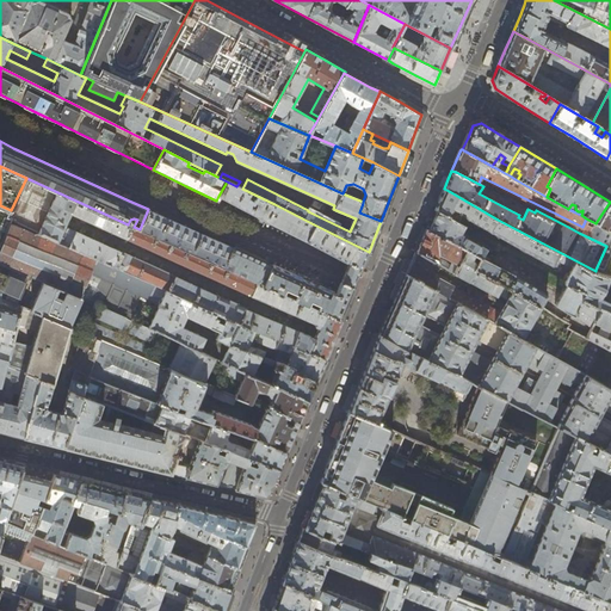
[(26,178),(11,210),(7,218),(12,221),(57,241),(72,213),(315,323),(314,326),(318,327),(314,338),(246,309),(217,296),(67,228),(61,242),(154,285),(165,290),(239,323),(325,360),(333,341),(341,321),(338,320),(263,285),(263,284),(224,267),(140,229),(134,227),(128,224),(26,178)]
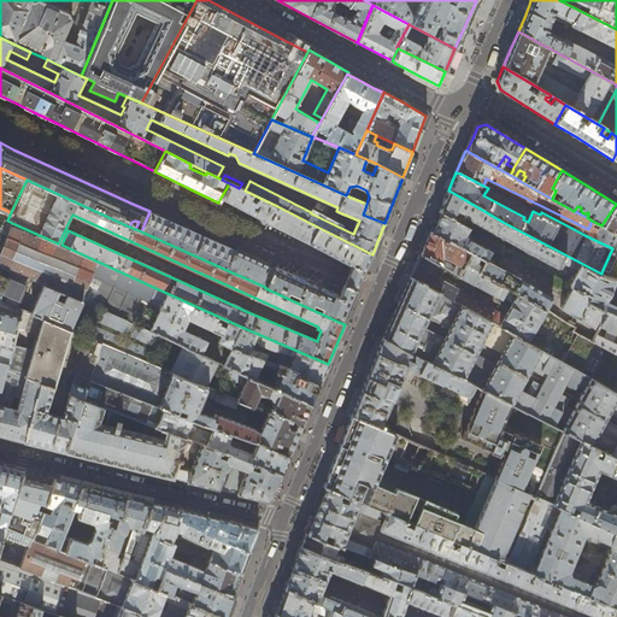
[(239,188),(229,183),(221,198),(222,198),(248,212),(268,222),(277,206),(245,191),(239,188)]
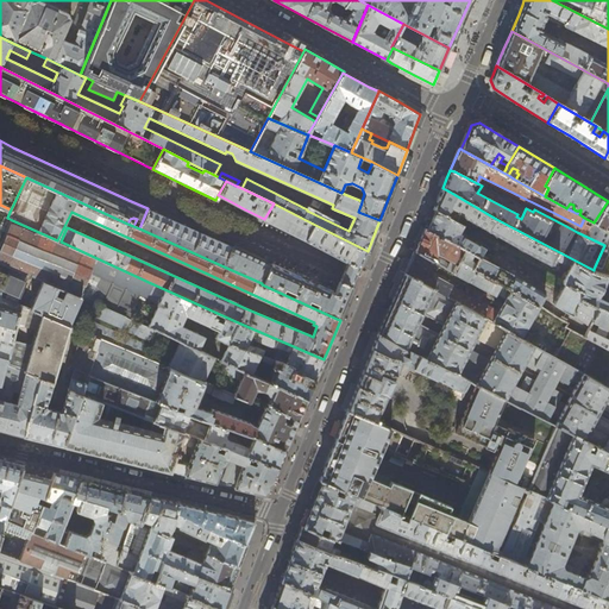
[(594,270),(496,219),(447,190),(443,188),(439,195),(433,209),(435,211),(454,220),(458,213),(551,263),(553,258),(570,267),(563,281),(583,292),(581,299),(597,307),(608,312),(608,274),(607,275),(594,269),(594,270)]
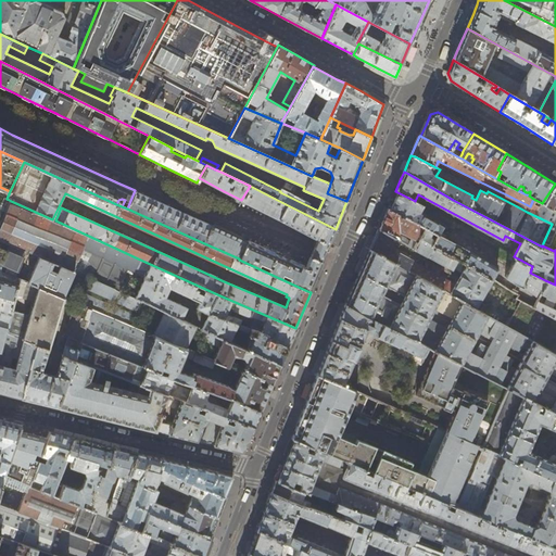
[(555,185),(555,184),(542,203),(533,199),(530,206),(529,207),(527,212),(552,224),(542,245),(554,251),(555,250),(555,185)]
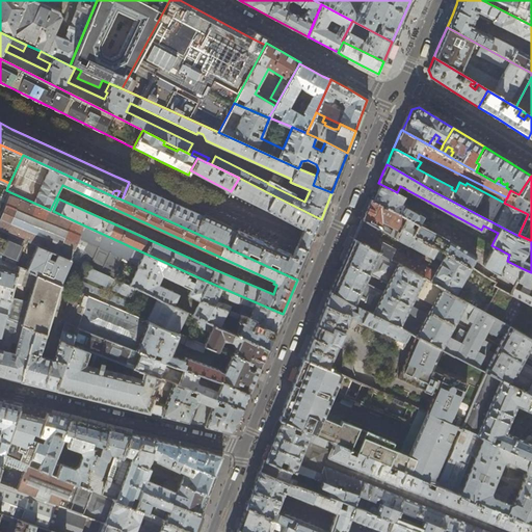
[(273,195),(239,178),(231,191),(249,201),(255,204),(266,210),(273,195)]
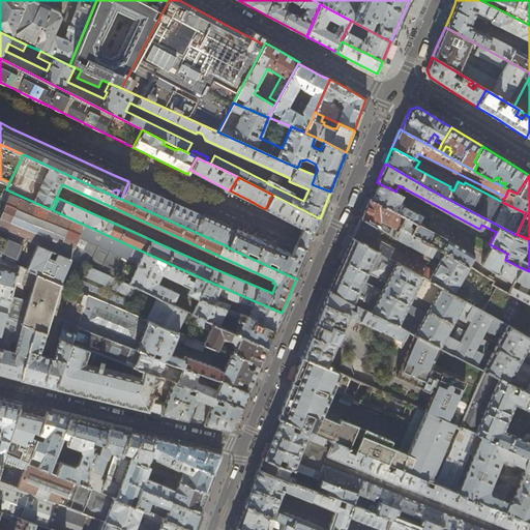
[(128,181),(121,199),(195,232),(203,215),(178,204),(128,181)]
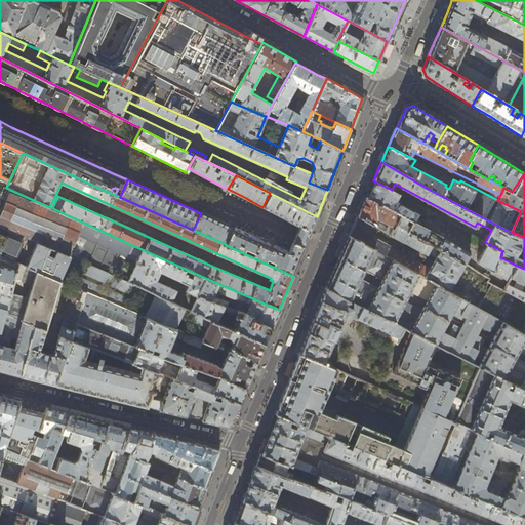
[(399,194),(392,190),(375,182),(372,189),(368,198),(399,215),(411,221),(407,231),(441,249),(465,264),(470,254),(469,252),(413,221),(417,214),(395,201),(399,194)]
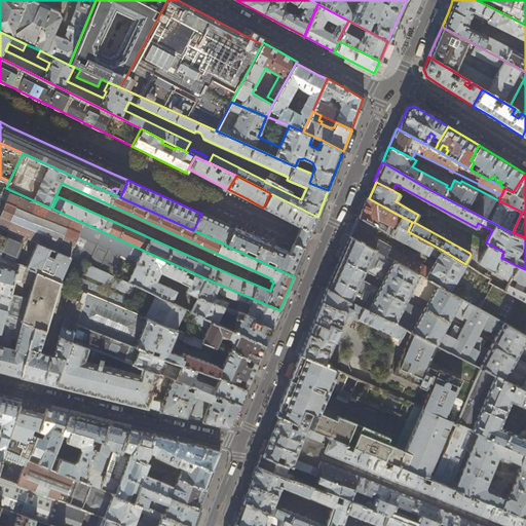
[(0,197),(6,200),(10,190),(6,188),(4,187),(0,196),(0,197)]
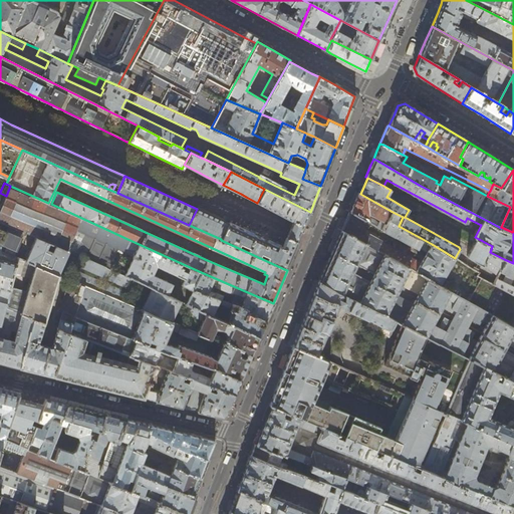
[(241,194),(223,185),(222,188),(245,200),(246,197),(241,194)]
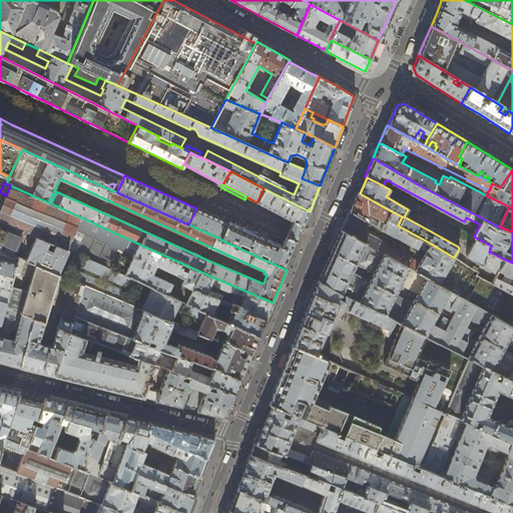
[(10,185),(6,195),(0,209),(0,221),(24,232),(35,237),(68,250),(82,257),(92,262),(97,249),(71,237),(74,228),(123,251),(129,239),(51,203),(48,202),(10,185)]
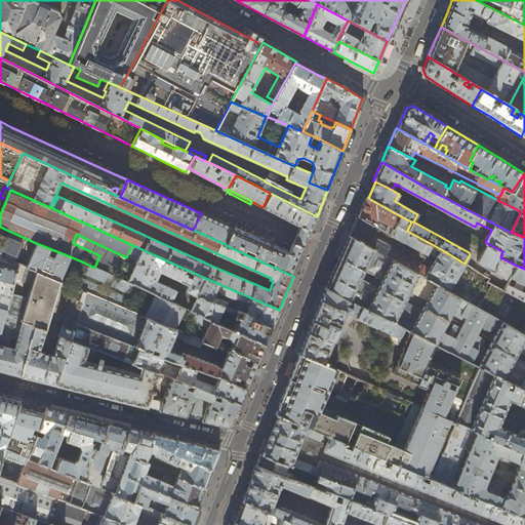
[(490,192),(488,195),(497,200),(499,196),(490,192)]
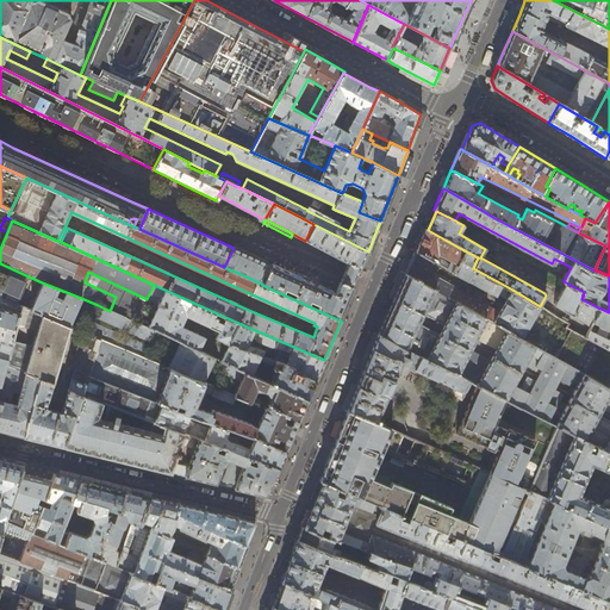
[(366,250),(313,224),(305,241),(322,249),(348,263),(342,277),(341,282),(352,286),(353,281),(355,275),(362,260),(366,250)]
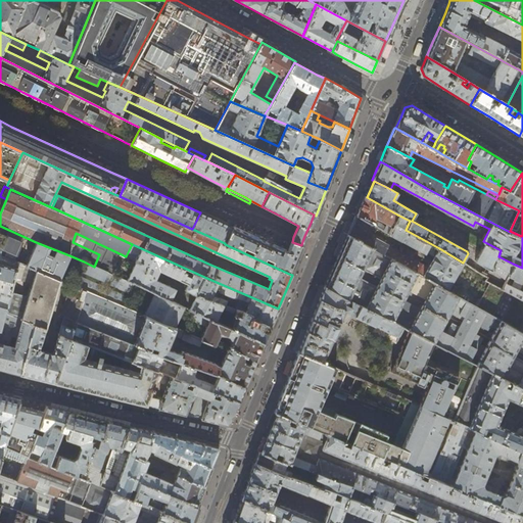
[(389,233),(397,215),(367,197),(365,196),(361,205),(357,215),(375,226),(380,228),(382,224),(377,221),(374,219),(375,218),(386,224),(383,230),(389,233)]
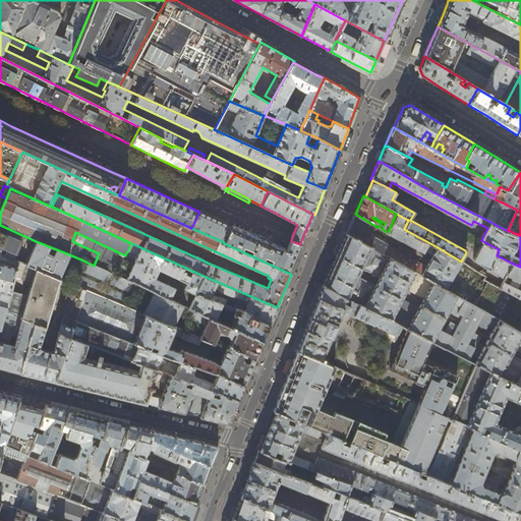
[(224,223),(199,212),(191,228),(224,242),(231,226),(224,223)]
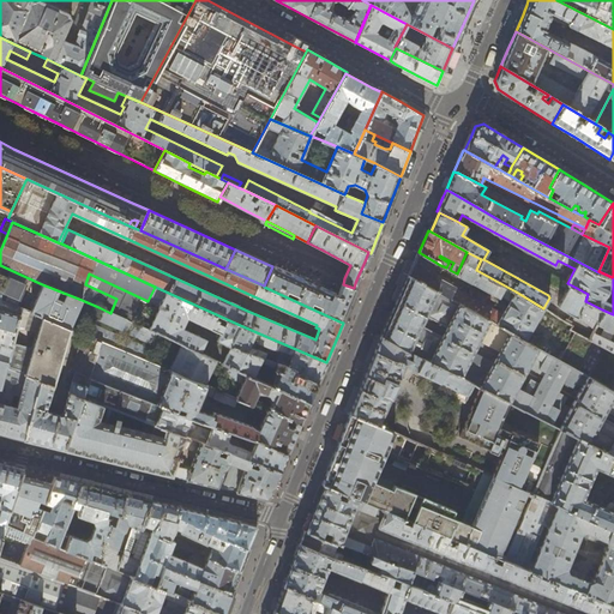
[(362,278),(372,254),(371,254),(371,253),(368,252),(365,262),(357,277),(362,278)]
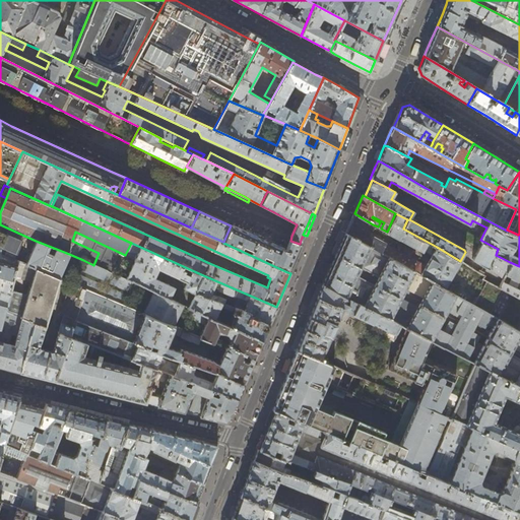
[(369,232),(373,224),(354,213),(350,220),(345,233),(445,288),(460,261),(437,247),(403,229),(407,219),(395,213),(387,232),(386,233),(398,239),(423,252),(424,250),(432,255),(423,273),(420,271),(416,269),(419,263),(380,241),(381,238),(369,232)]
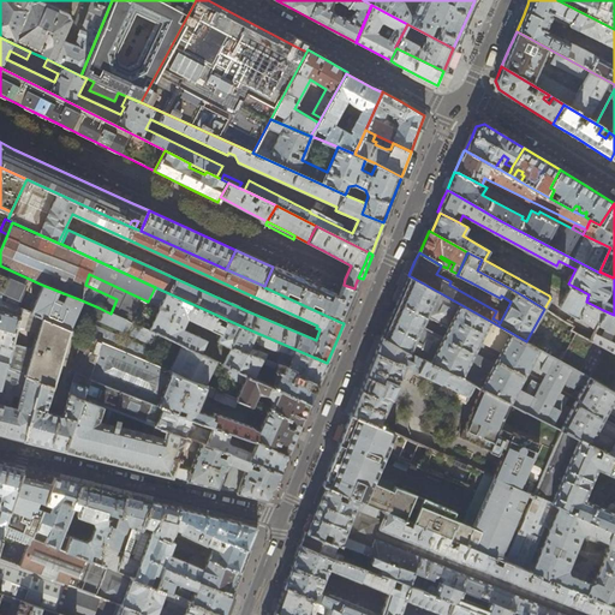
[(0,393),(6,368),(22,309),(17,308),(29,279),(0,266),(0,393)]
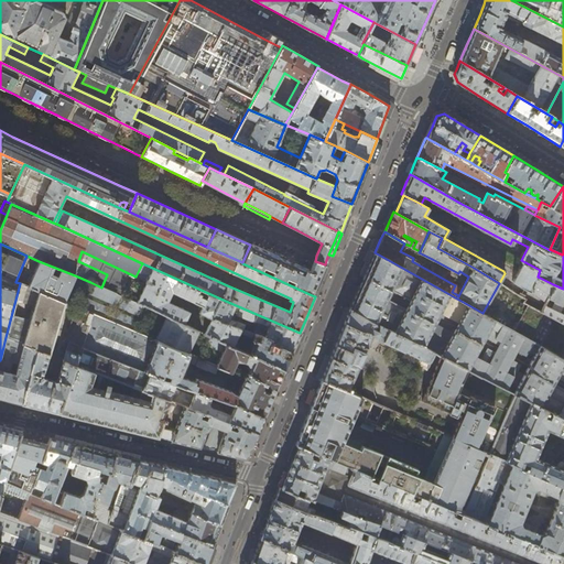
[(250,245),(242,262),(242,263),(312,295),(313,294),(318,282),(325,264),(315,261),(311,272),(301,268),(250,245)]
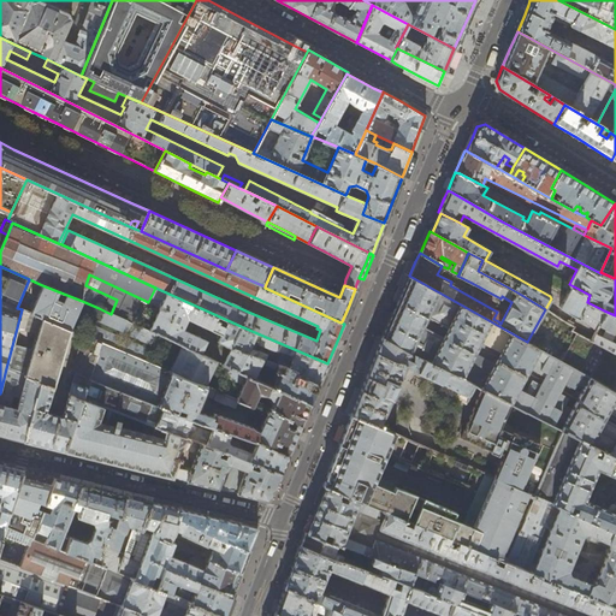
[(587,302),(590,295),(569,284),(552,274),(548,283),(561,289),(562,286),(569,290),(560,307),(597,330),(604,311),(587,302)]
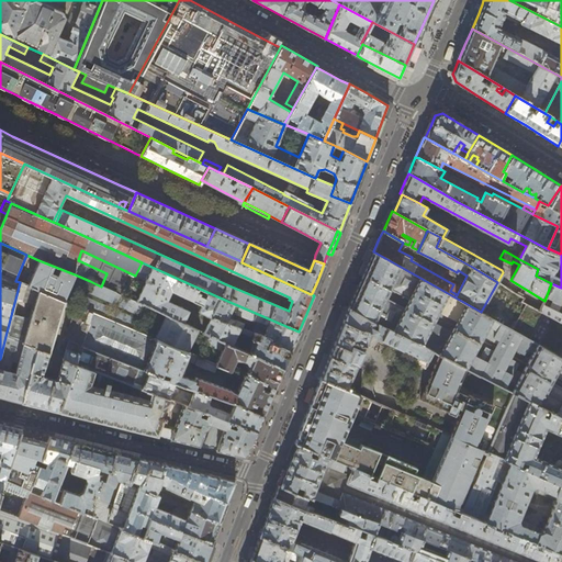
[(374,322),(434,352),(440,356),(465,369),(514,394),(561,418),(561,357),(538,344),(513,329),(481,312),(373,251),(361,279),(348,307),(374,322)]
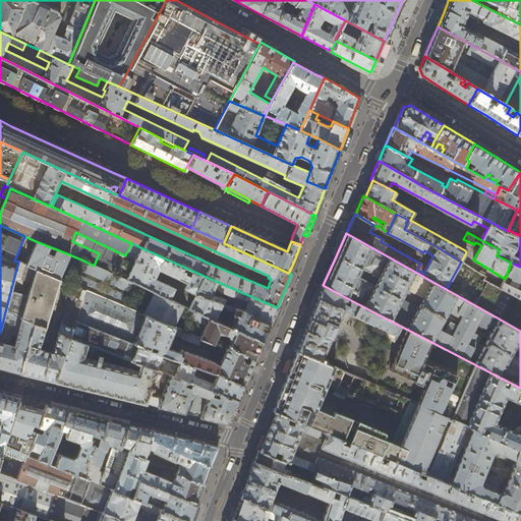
[(59,279),(69,254),(36,241),(25,265),(59,279)]
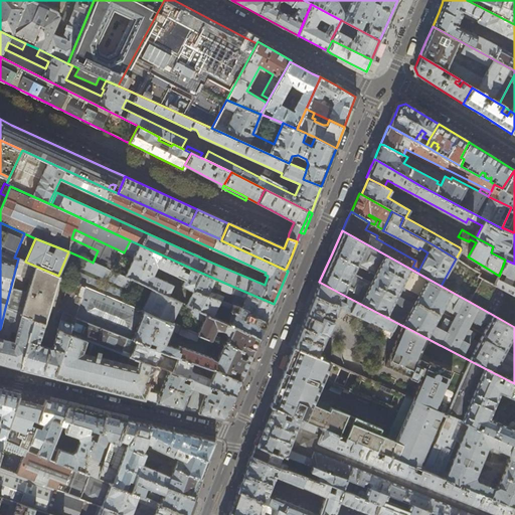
[(193,290),(201,273),(139,244),(125,276),(167,296),(172,285),(153,276),(157,267),(184,280),(181,286),(192,292),(186,305),(188,306),(212,316),(217,306),(218,307),(220,306),(220,305),(231,309),(230,311),(234,313),(229,324),(260,338),(262,335),(264,330),(266,325),(267,322),(246,313),(247,310),(231,305),(221,301),(219,301),(193,290)]
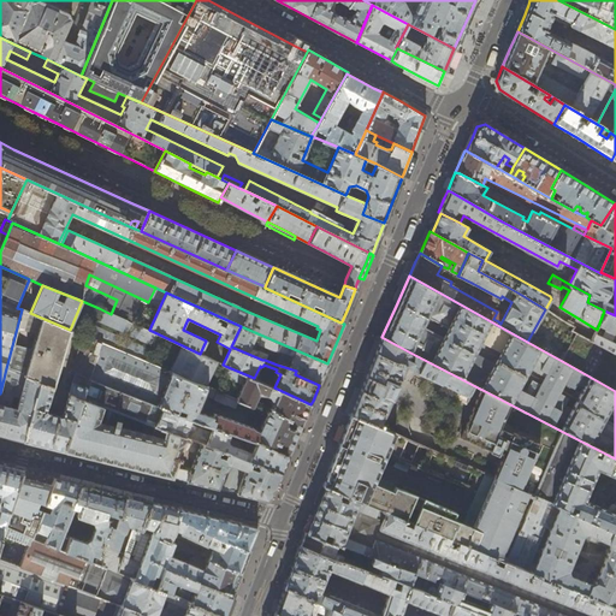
[(149,330),(111,314),(99,308),(94,319),(177,356),(175,360),(92,325),(87,337),(102,343),(206,386),(215,361),(200,354),(149,330)]
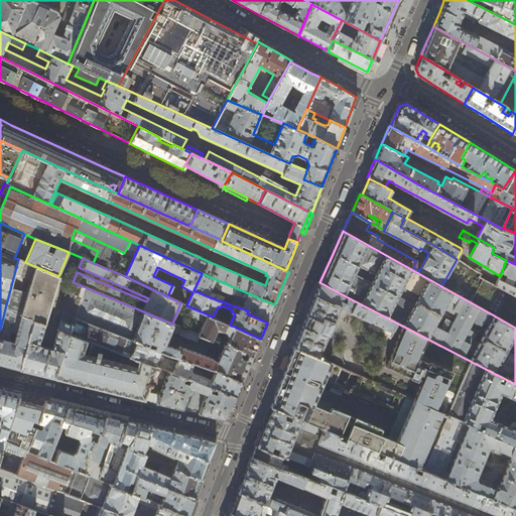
[(25,262),(18,259),(5,308),(33,319),(20,369),(35,373),(53,377),(70,334),(76,316),(86,287),(73,282),(70,281),(58,311),(62,313),(58,329),(57,329),(57,330),(52,348),(49,349),(40,347),(38,344),(43,325),(44,325),(44,324),(58,276),(25,262)]
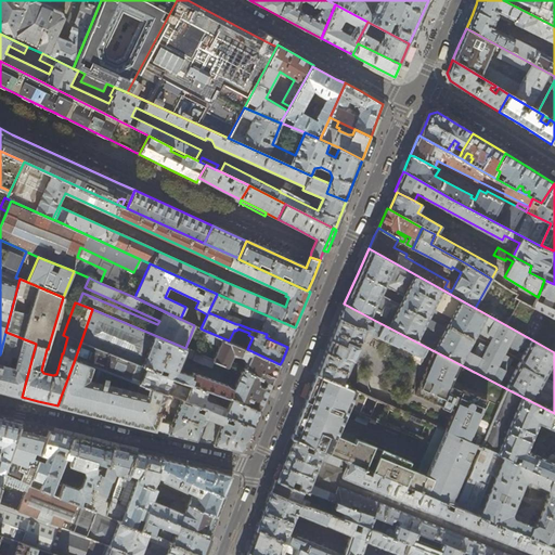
[(538,297),(536,300),(532,307),(554,318),(554,284),(544,280),(538,297)]
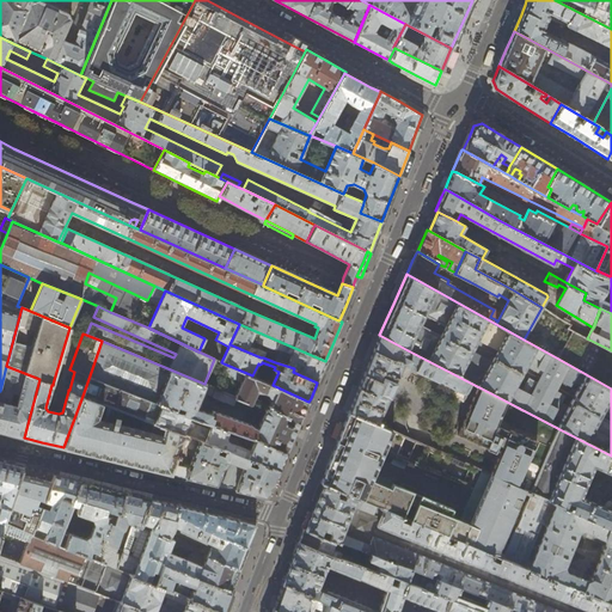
[(568,329),(573,330),(587,338),(591,331),(585,329),(583,329),(573,323),(568,329)]
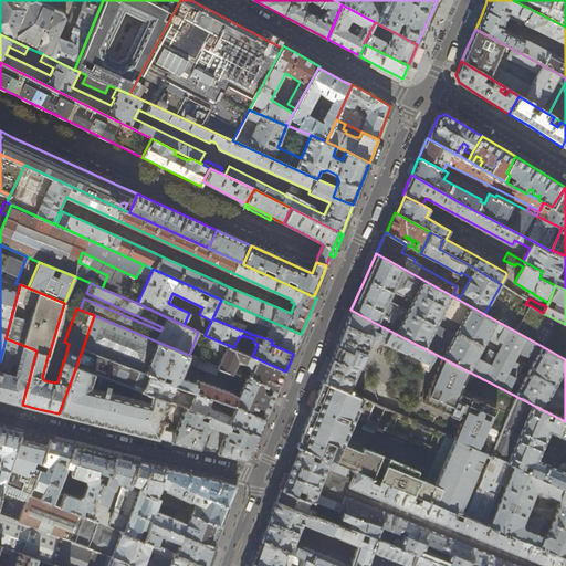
[(301,334),(221,300),(212,318),(241,331),(243,331),(245,326),(230,320),(232,314),(264,326),(264,325),(270,327),(268,333),(257,328),(254,335),(272,341),(271,344),(293,354),(297,345),(302,334),(301,334)]
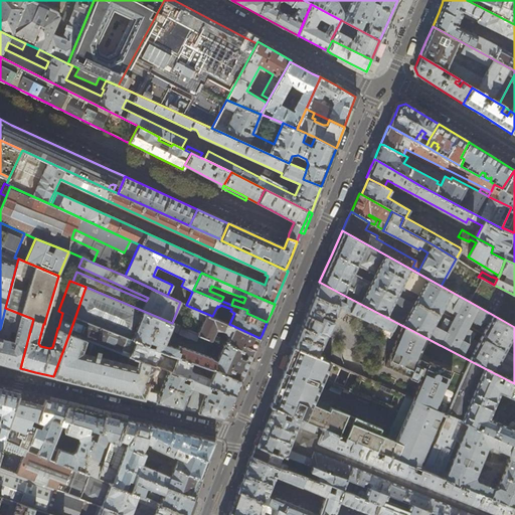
[(514,295),(494,285),(482,278),(470,302),(493,315),(514,327),(514,295)]
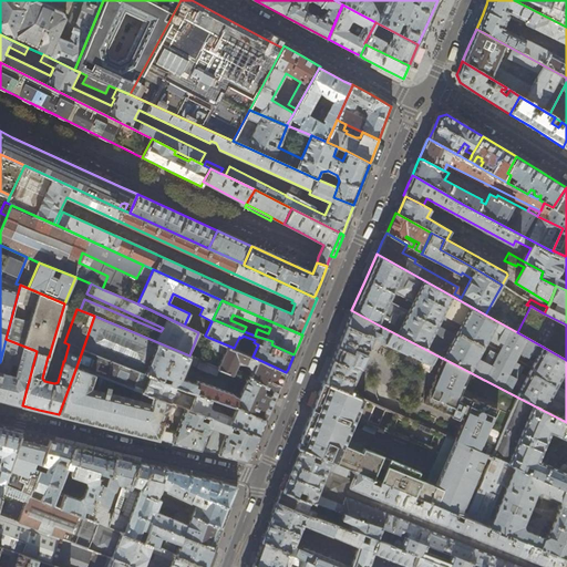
[(437,356),(378,325),(351,310),(348,320),(338,342),(322,382),(349,393),(373,338),(408,354),(405,359),(430,372),(437,356)]
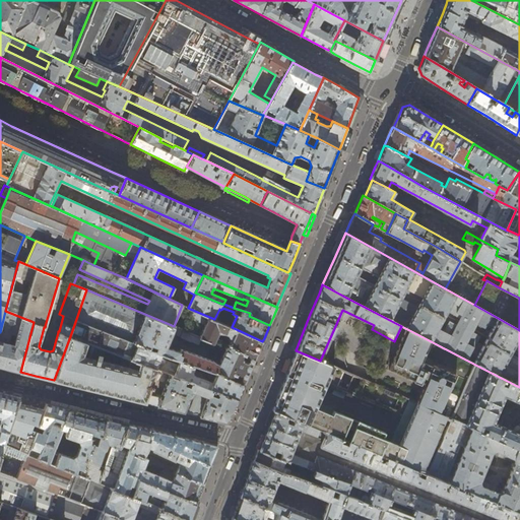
[(174,326),(86,289),(76,319),(161,353),(180,360),(195,366),(216,373),(243,385),(247,377),(248,374),(253,363),(257,352),(243,346),(241,351),(230,345),(228,348),(213,342),(211,346),(223,351),(219,364),(213,362),(213,361),(180,349),(179,351),(170,348),(175,335),(191,342),(194,335),(174,326)]
